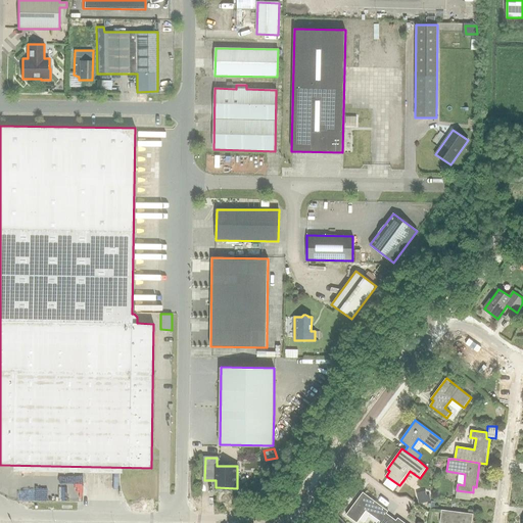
[(425,490),(416,492),(418,504),(430,502),(429,494),(426,494),(425,490)]
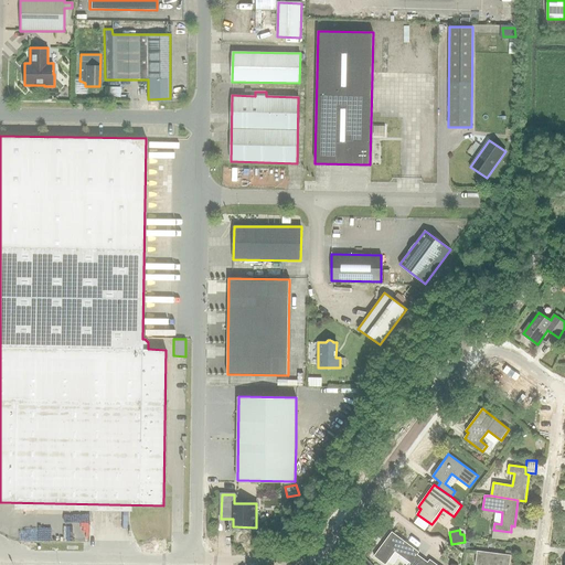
[(419,552),(393,532),(374,556),(385,564),(396,552),(412,563),(409,564),(417,564),(423,558),(418,555),(419,552)]
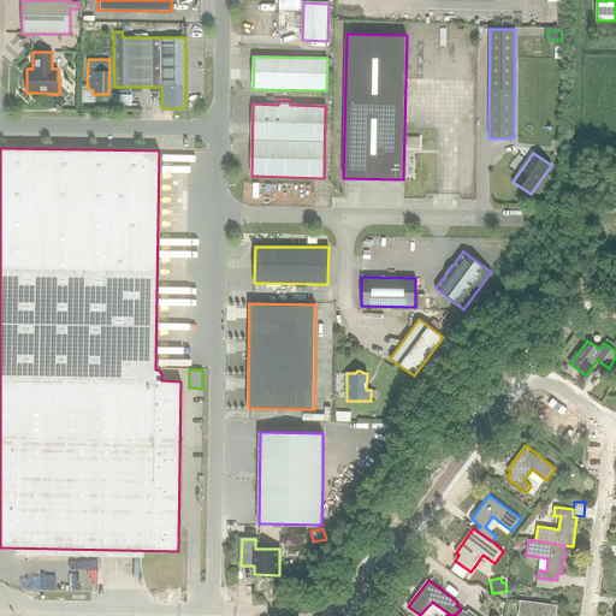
[(556,615),(557,605),(521,600),(519,615),(517,615),(556,615)]
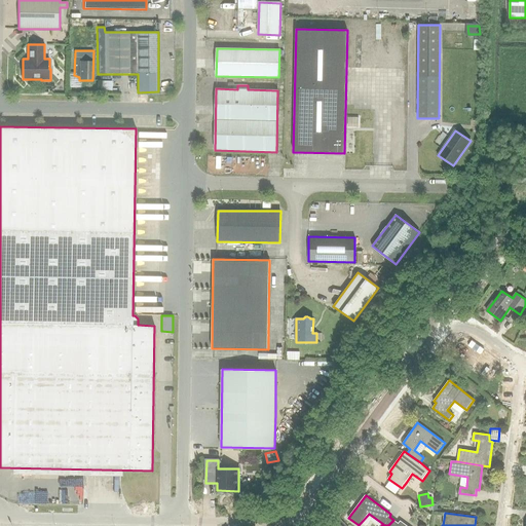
All buildings are outlined.
